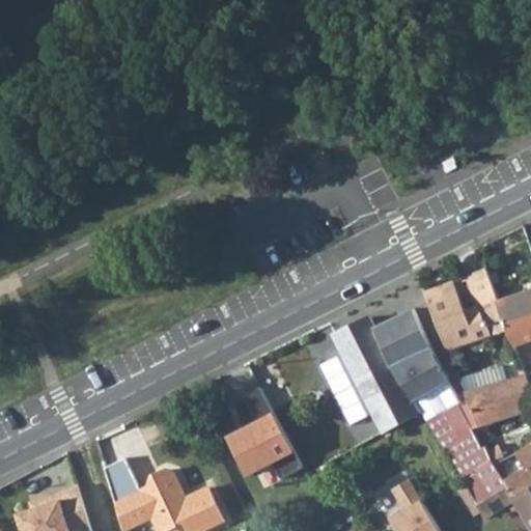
[(429,0),(442,12),(453,0),(429,0)]
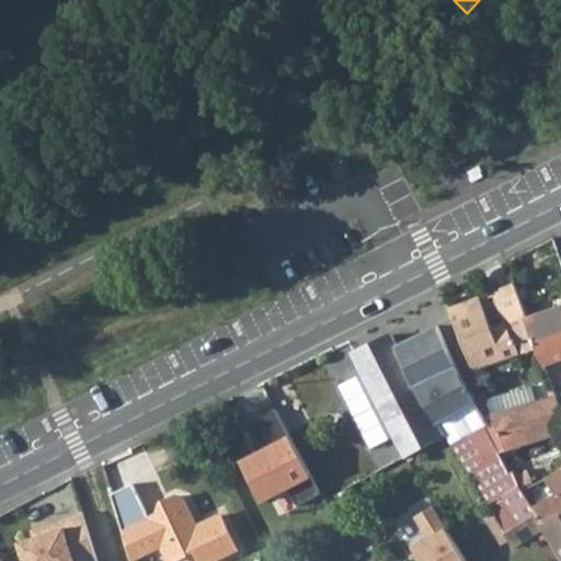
[(526,319),(513,284),(493,290),(504,324),(491,329),(479,298),(448,309),(472,373),(537,350),(526,319)]
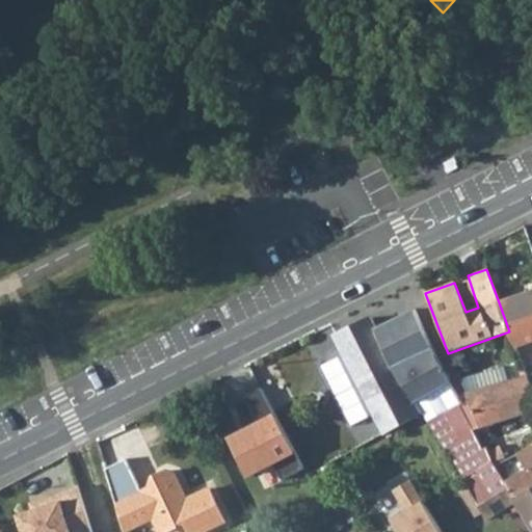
[(531,290),(499,302),(509,331),(514,345),(531,339),(531,290)]
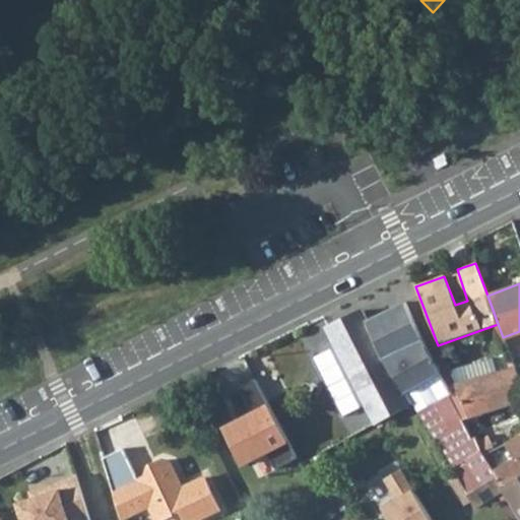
[(323,330),(374,429),(374,428),(413,407),(406,396),(439,374),(403,303),(367,321),(361,311),(323,330)]
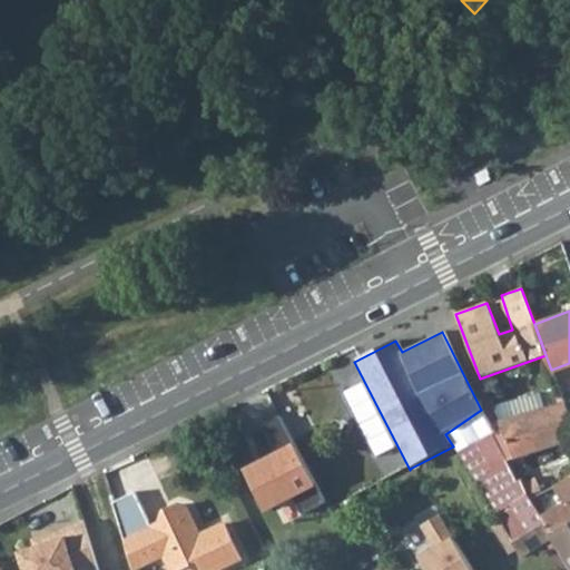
[(557,385),(491,405),(499,421),(501,428),(514,457),(561,442),(563,444),(569,441),(569,414),(562,401),(560,395),(557,385)]
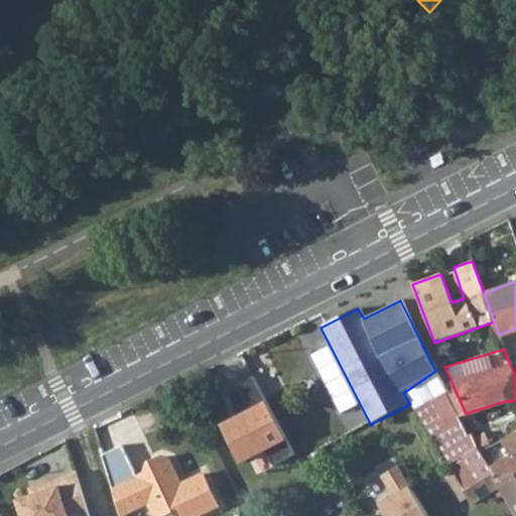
[(515,355),(507,358),(509,363),(510,362),(512,365),(515,363),(515,355)]
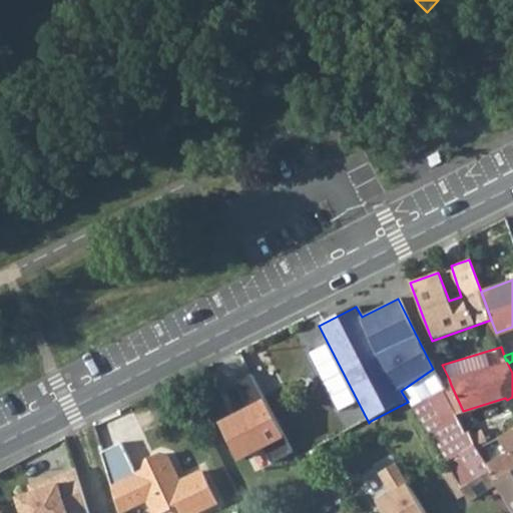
[(475,451),(442,389),(428,397),(464,458),(448,468),(461,491),(491,473),(477,449),(475,451)]
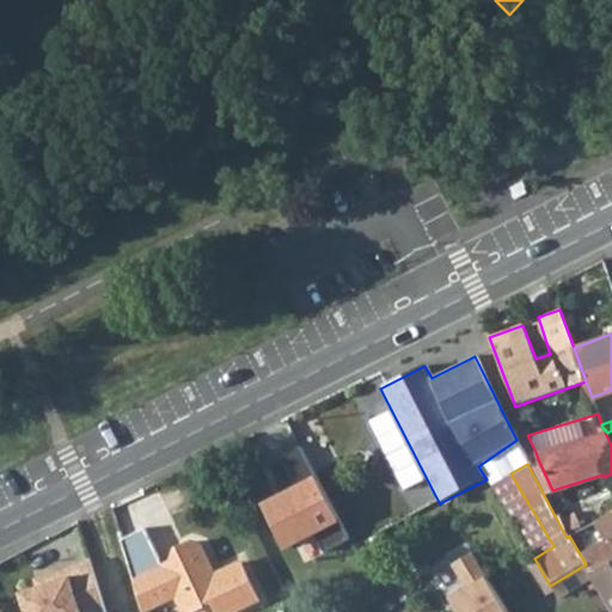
[(289,548),(346,519),(322,471),(264,500),(289,548)]
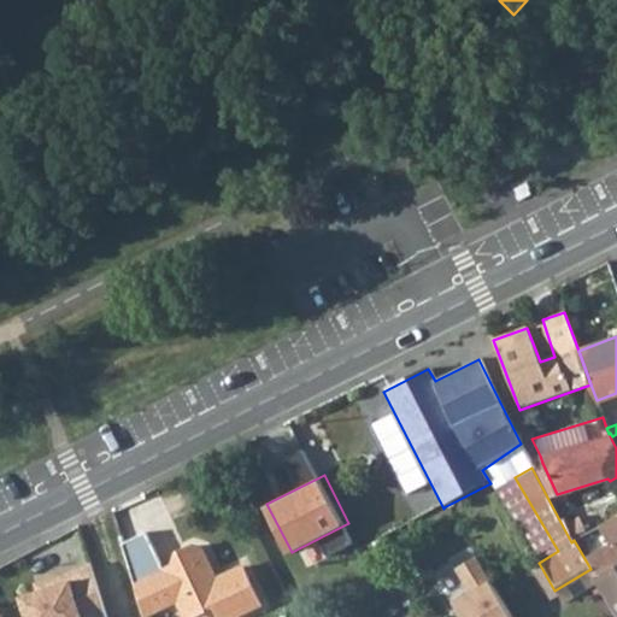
[(309,565),(358,541),(350,526),(301,550),(309,565)]
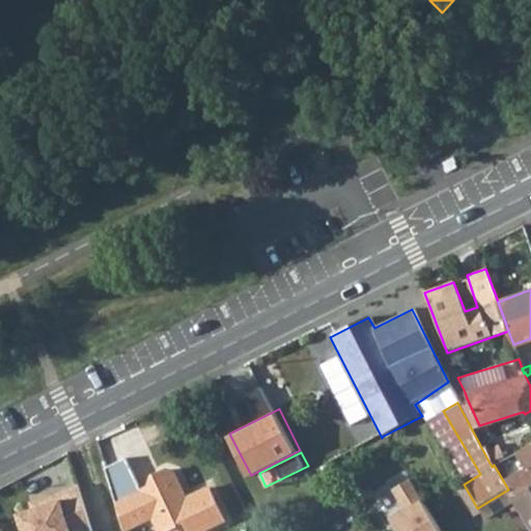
[(127,457),(106,467),(124,530),(154,516),(160,530),(163,530),(186,521),(190,530),(202,530),(225,521),(210,487),(187,498),(175,472),(167,470),(154,476),(150,484),(151,485),(142,491),(127,457)]
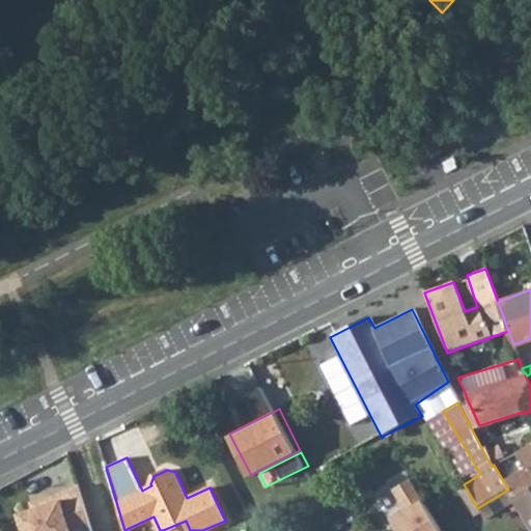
[(90,530),(77,486),(60,492),(62,499),(52,502),(49,495),(31,501),(34,508),(19,512),(24,530),(90,530)]
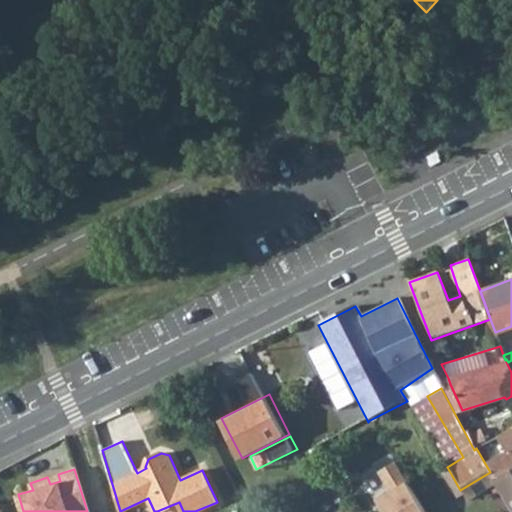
[(511,511),(511,470),(495,481),(493,482),(511,511)]
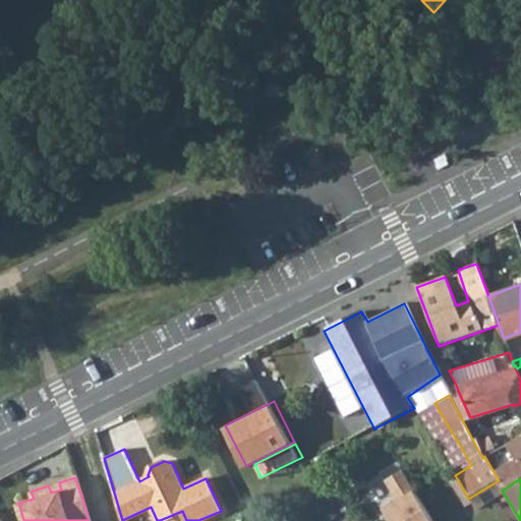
[(499,480),(468,499),(473,508),(502,490),(504,489),(499,480)]
